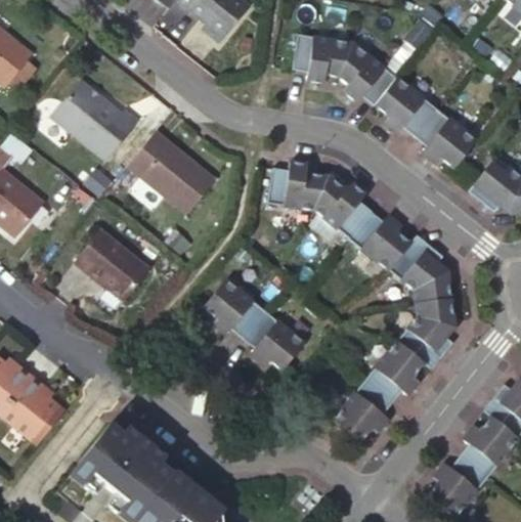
[(250,5),(244,0),(162,0),(170,6),(175,0),(182,0),(208,20),(203,27),(221,41),(250,5)]
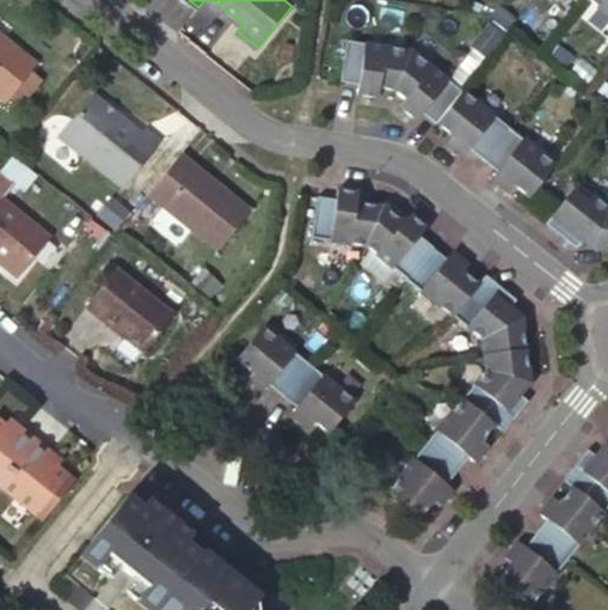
[(593,0),(607,12),(607,0),(593,0)]
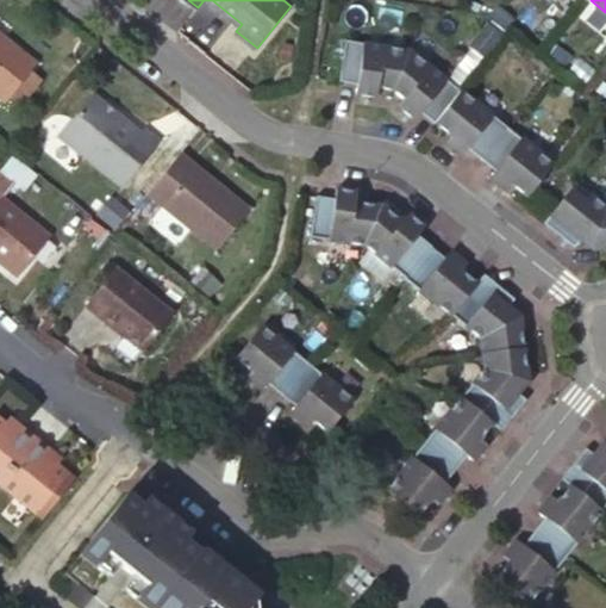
[(41,61),(0,29),(0,90),(10,99),(14,93),(36,66),(41,61)]
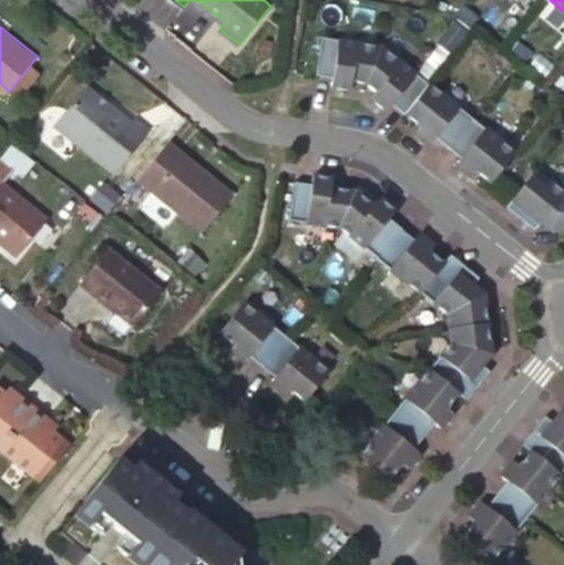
[(355,80),(368,82),(383,45),(322,37),(317,74),(335,76),(332,86),(352,90),(355,80)]
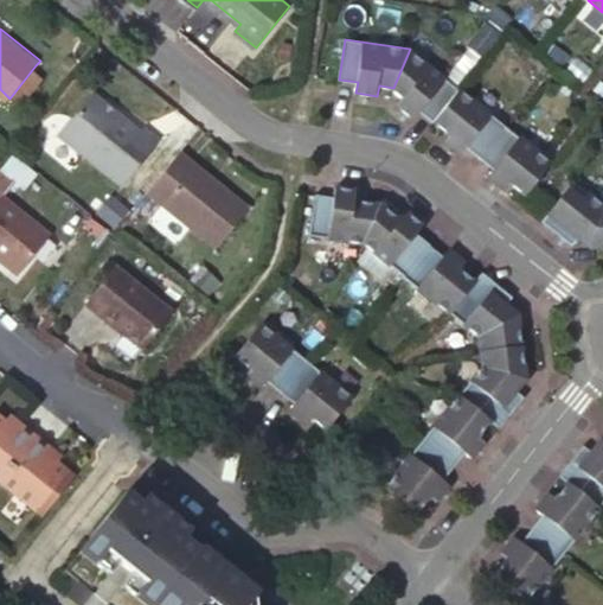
[(410,49),(393,88),(404,96),(398,104),(415,118),(421,110),(435,121),(461,89),(410,49)]
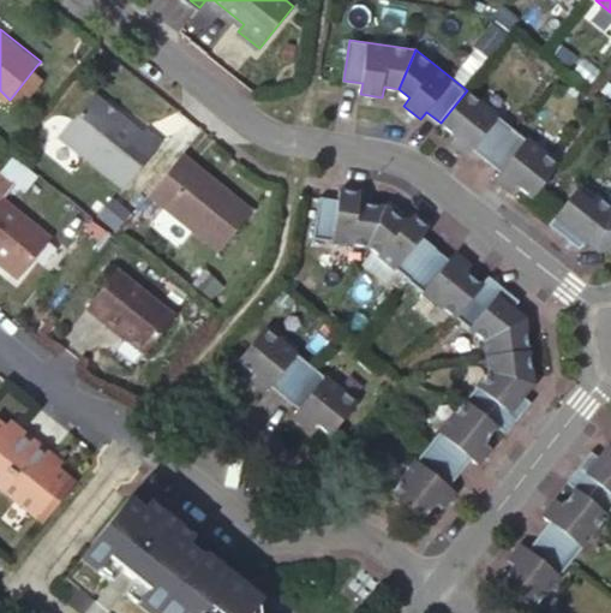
[(36,66),(15,94),(29,105),(51,77),(36,66)]
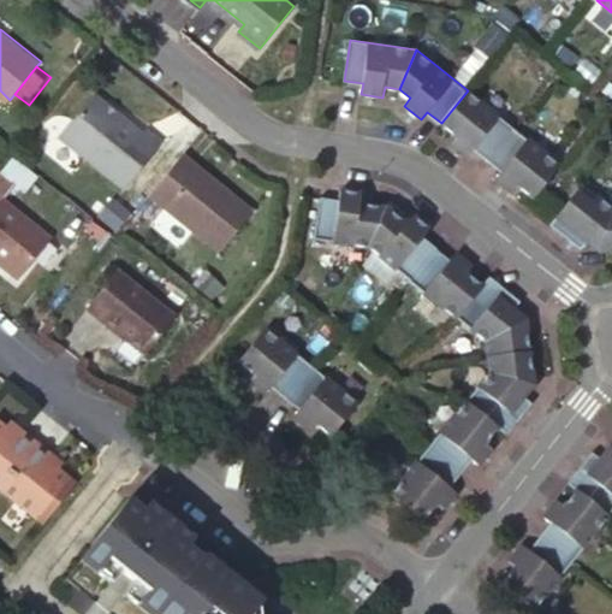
[(488,159),(514,128),(468,90),(441,123),(458,136),(451,143),(468,157),(474,149),(488,159)]
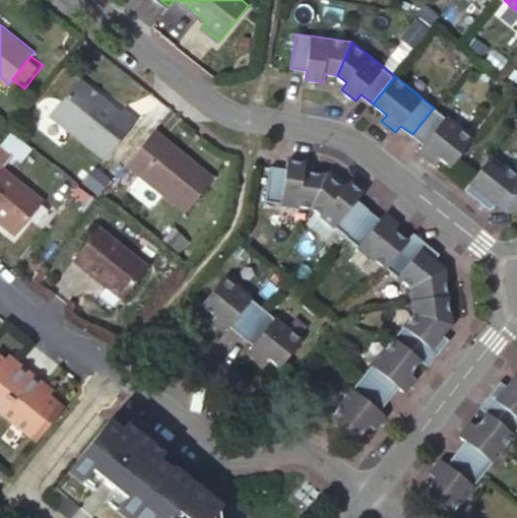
[(78,81),(51,116),(105,158),(135,121),(123,111),(120,114),(78,81)]
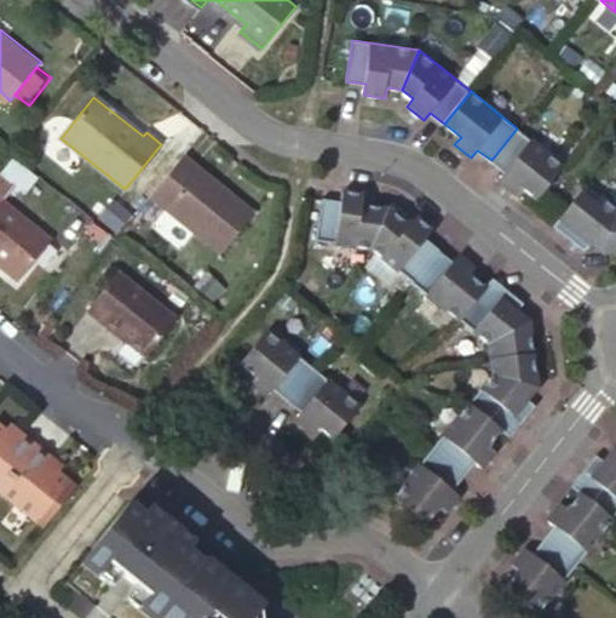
[(517,129),(491,160),(505,172),(499,181),(514,193),(522,186),(537,198),(563,165),(517,129)]
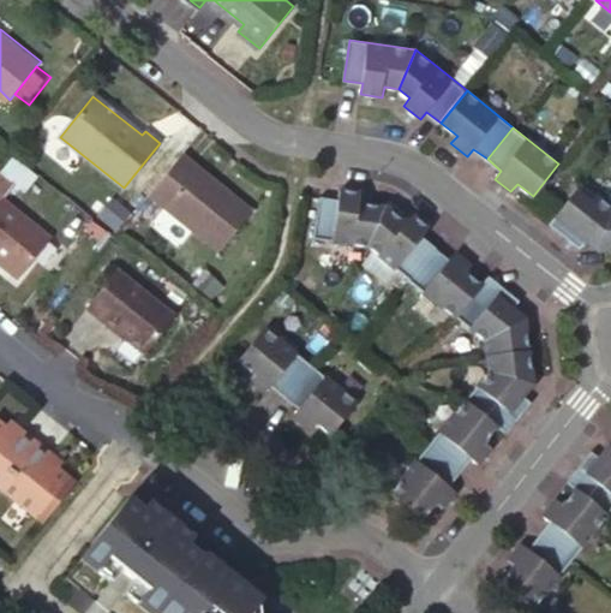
[(181,154),(149,195),(220,251),(252,210),(181,154)]
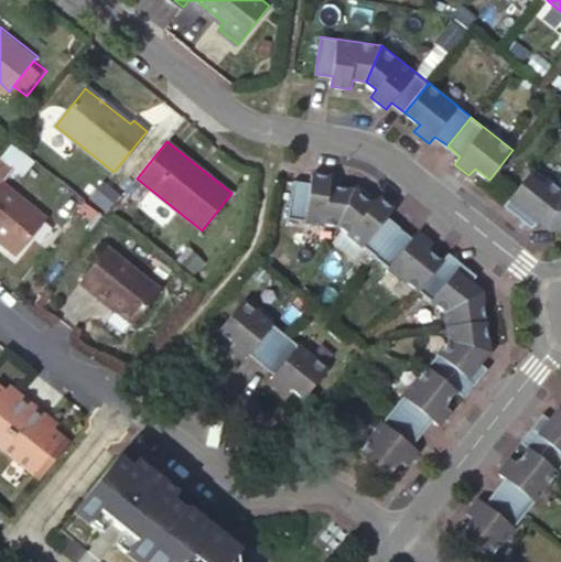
[(560,187),(535,168),(505,205),(533,227),(540,220),(551,229),(560,228),(560,187)]
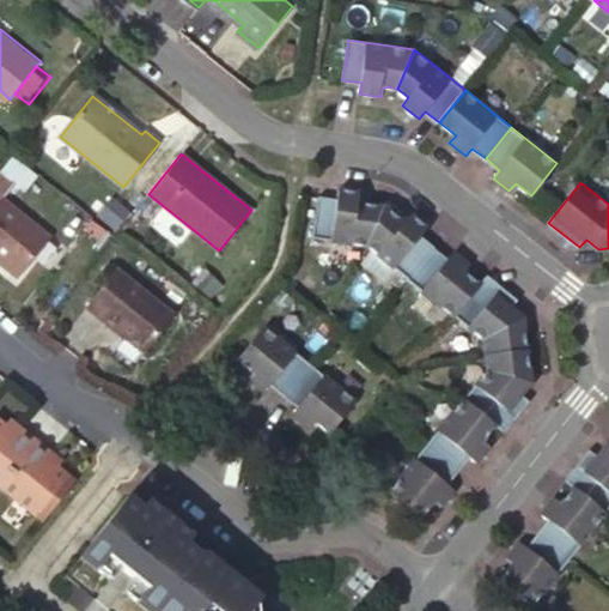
[(385,205),(359,201),(361,191),(340,188),(339,198),(321,195),(315,236),(369,244),(385,205)]
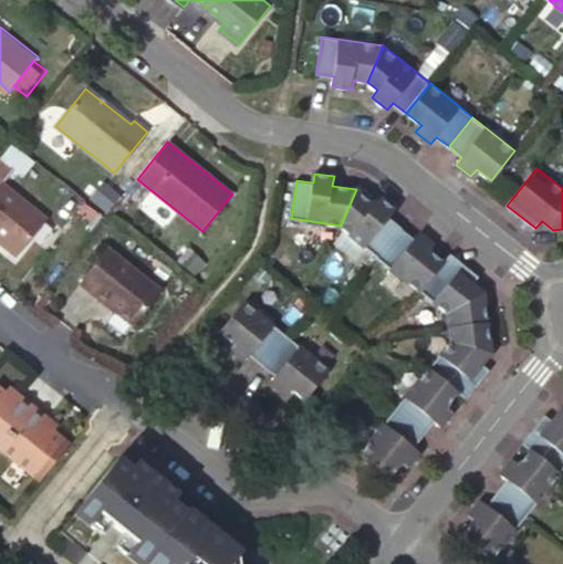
[(48,218),(3,181),(1,184),(0,183),(0,238),(19,254),(48,218)]
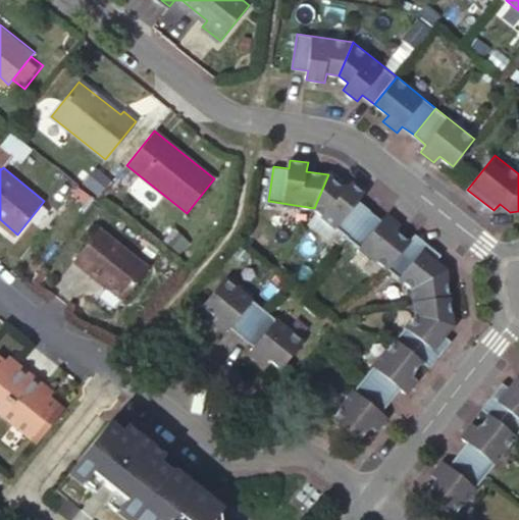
[(365,193),(352,182),(346,189),(328,174),(314,208),(350,237),(372,209),(360,200),(365,193)]
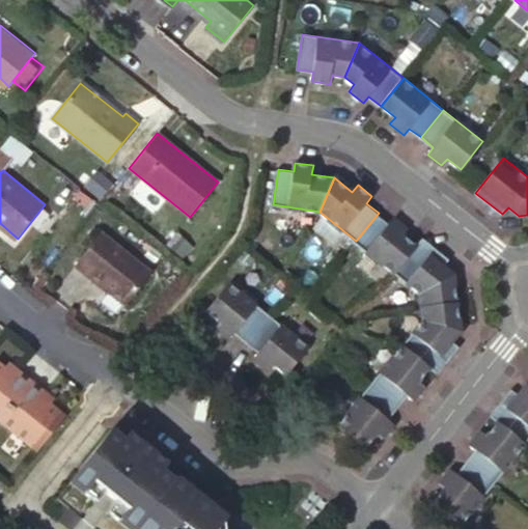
[(390,222),(379,213),(356,241),(395,272),(418,244),(404,233),(410,226),(395,215),(390,222)]
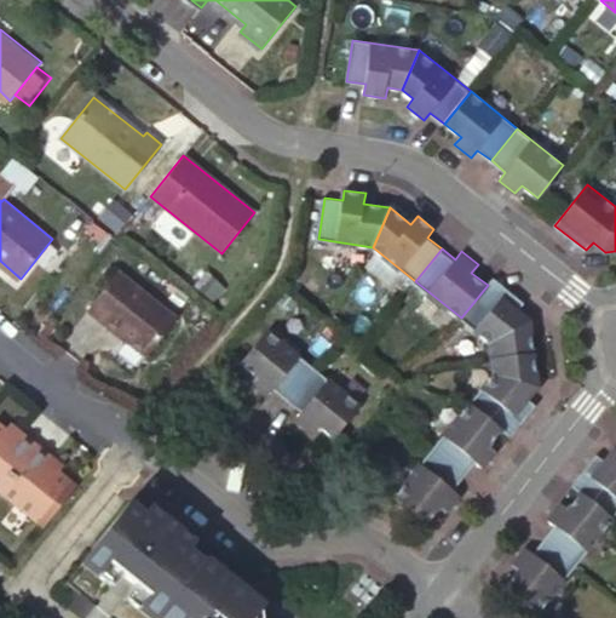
[(176,316),(120,272),(90,309),(145,354),(176,316)]
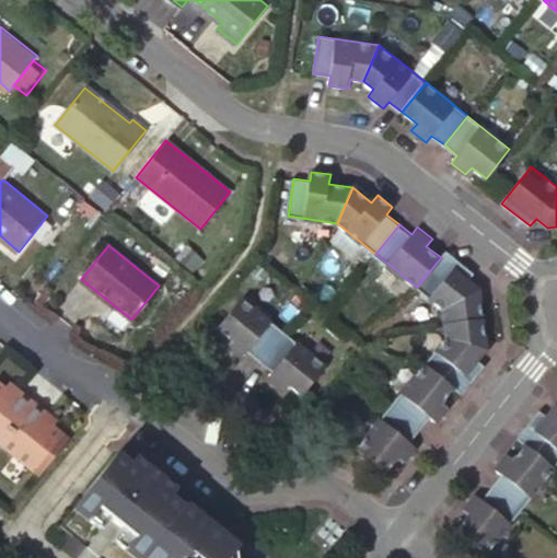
[(479,289),(468,280),(475,272),(447,251),(441,257),(417,287),(443,309),(445,323),(483,318),(479,289)]
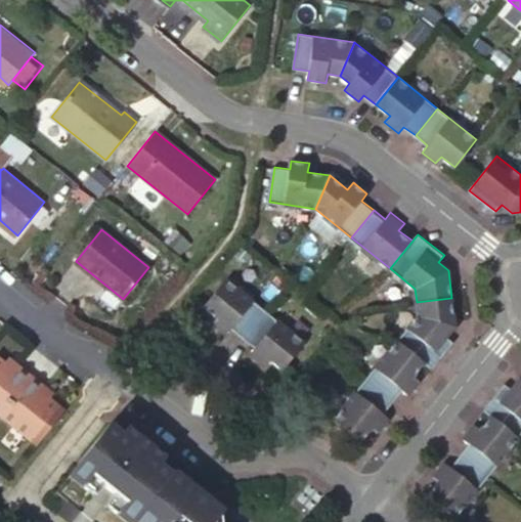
[(232,328),(244,337),(266,309),(226,278),(205,306),(218,316),(214,322),(227,333),(232,328)]
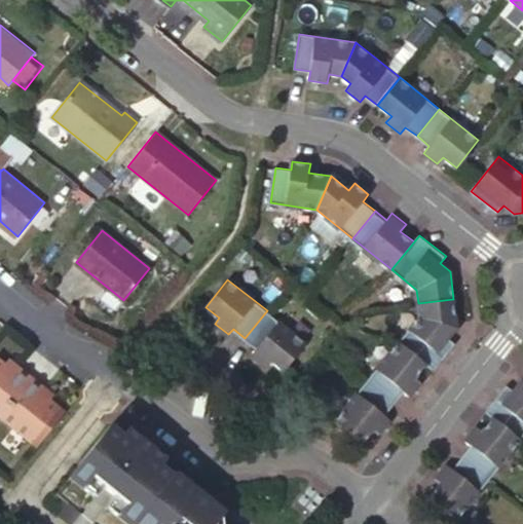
[(457,327),(453,299),(418,303),(420,315),(400,342),(427,365),(435,370),(455,343),(448,338),(457,327)]
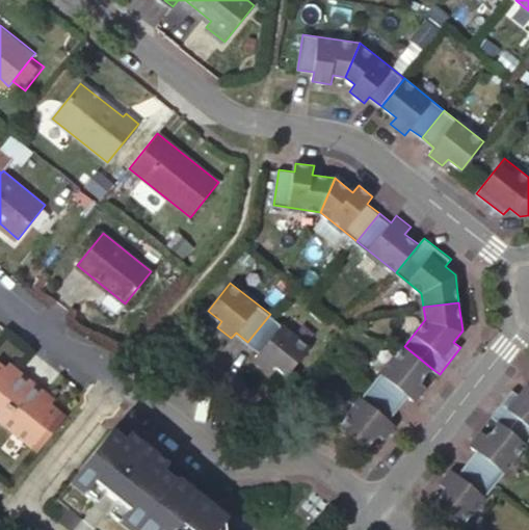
[(270,314),(247,342),(260,352),(255,358),(269,369),(273,363),(288,374),(310,346),(270,314)]
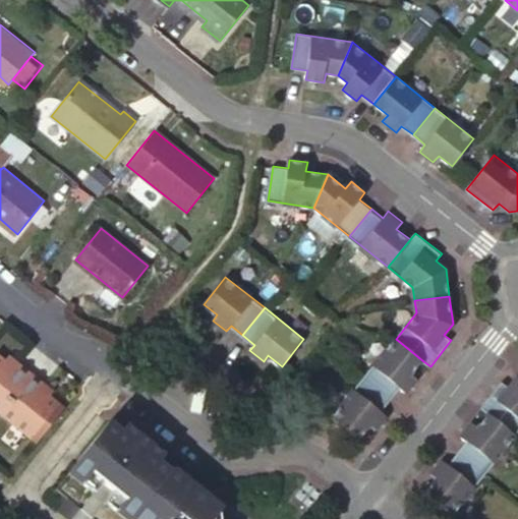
[(364,378),(392,400),(401,389),(408,394),(419,380),(412,375),(423,361),(396,339),(364,378)]
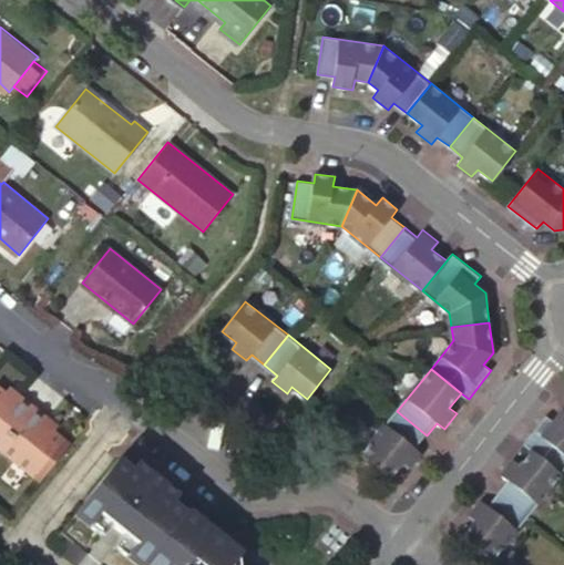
[(0,445),(1,448),(34,406),(21,396),(17,400),(7,392),(0,387),(0,445)]
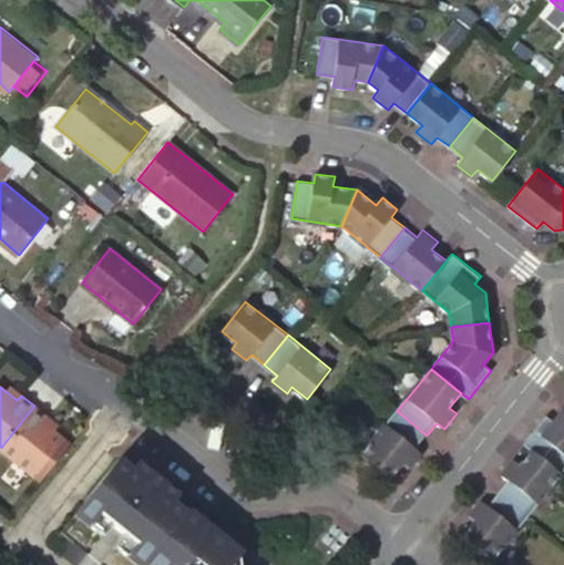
[(21,396),(11,387),(7,392),(17,400),(21,396)]
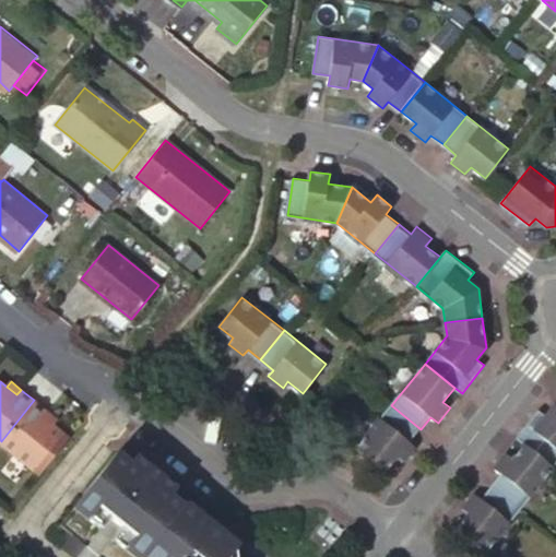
[(34,400),(1,441),(36,469),(64,433),(54,424),(44,416),(47,411),(34,400)]
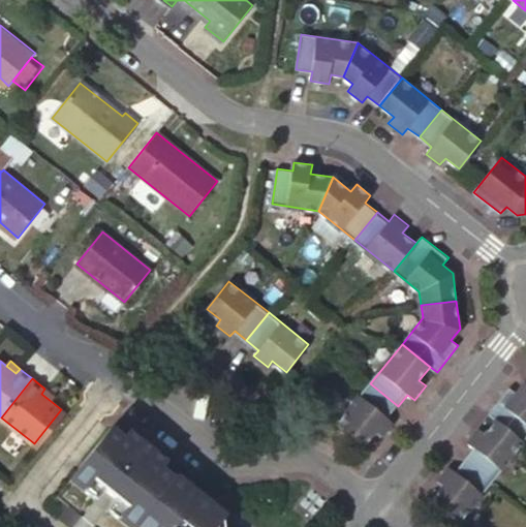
[(525,382),(524,382),(516,392),(509,388),(489,413),(495,419),(523,440),(525,437),(525,382)]
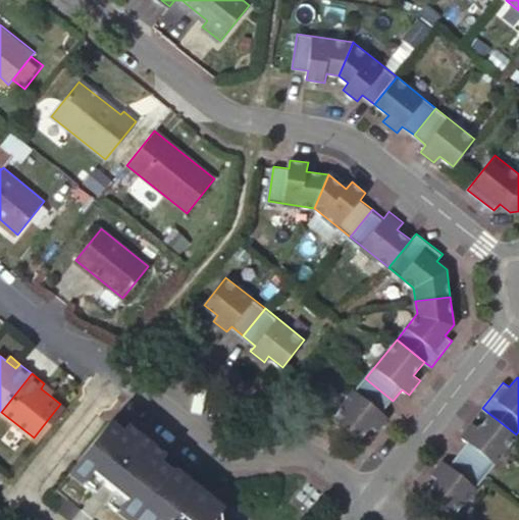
[(383,412),(393,401),(365,378),(334,418),(362,439),(372,426),(379,431),(391,417),(383,412)]
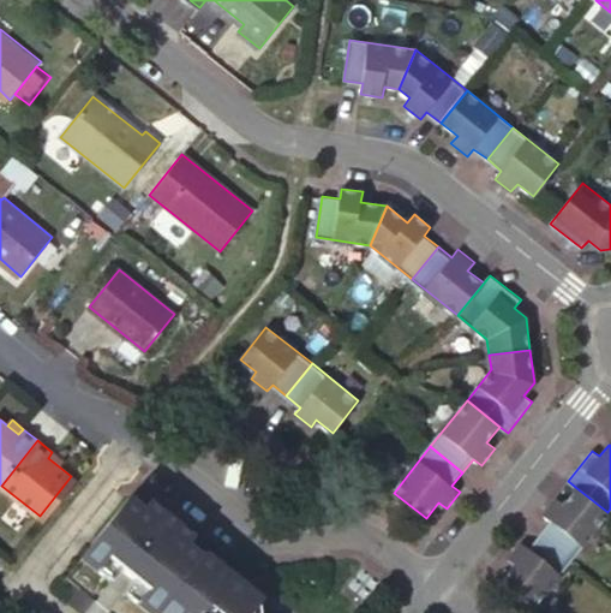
[(63,462),(52,452),(48,458),(59,466),(63,462)]
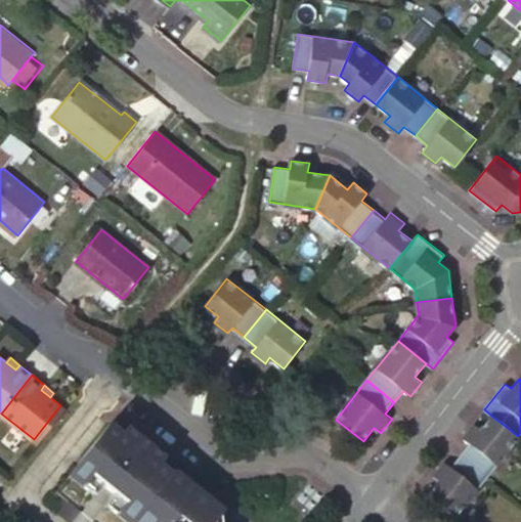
[(60,405),(34,439),(39,443),(66,410),(60,405)]
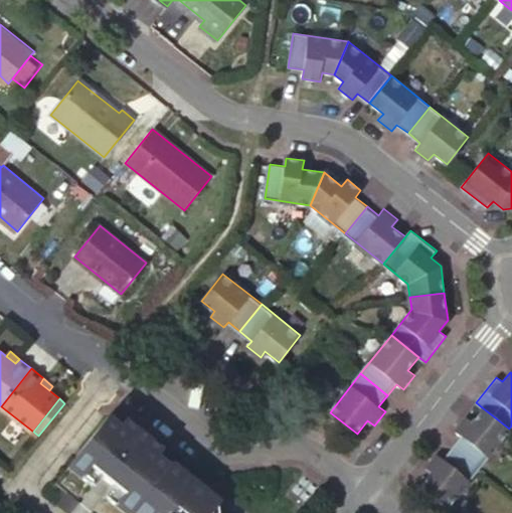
[(460,435),(451,446),(478,467),(509,429),(482,407),(471,420),(466,416),(455,430),(460,435)]
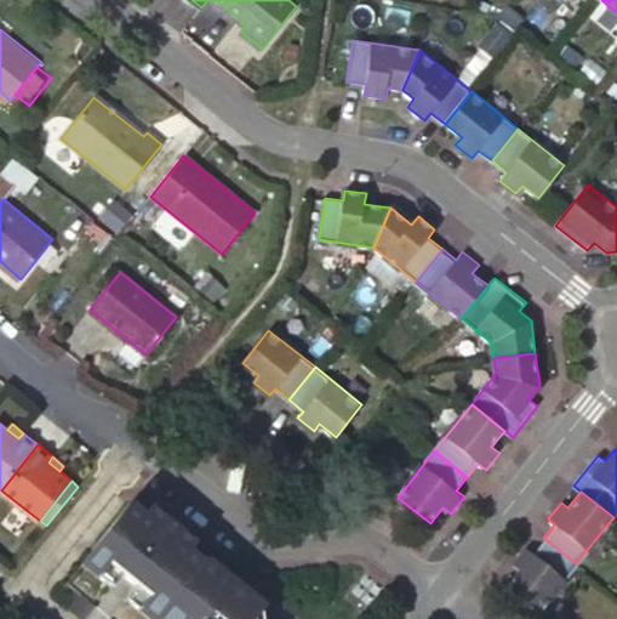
[(260,584),(243,571),(235,580),(207,557),(205,561),(176,538),(182,531),(166,517),(160,526),(132,503),(84,563),(113,586),(124,573),(137,584),(127,597),(154,618),(158,618),(159,617),(161,618),(255,618),(263,608),(266,605),(252,592),(260,584)]
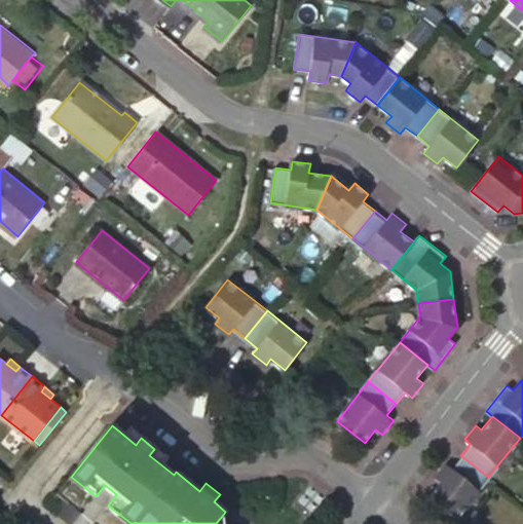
[(488,477),(460,455),(451,466),(446,462),(435,476),(440,481),(430,494),(456,517),(488,477)]
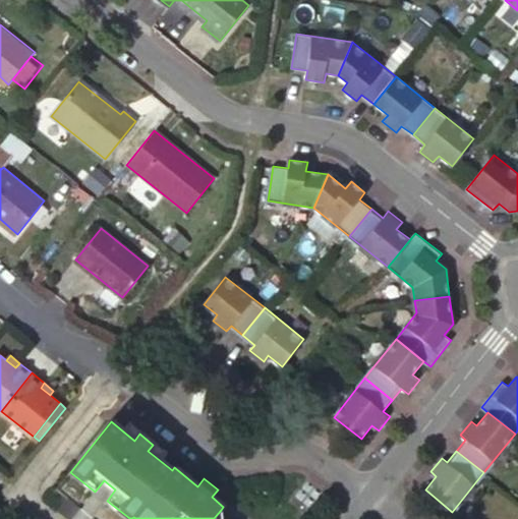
[(72,518),(82,508),(70,499),(60,510),(71,518),(72,518)]
